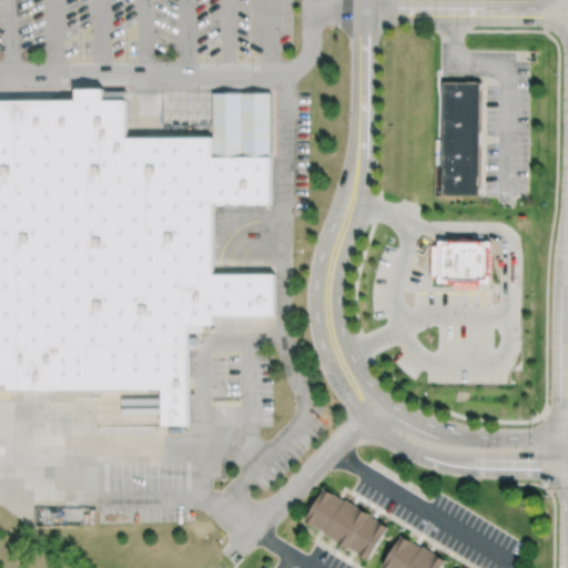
[(444,81),(443,195),(480,196),(482,82),(444,81)]
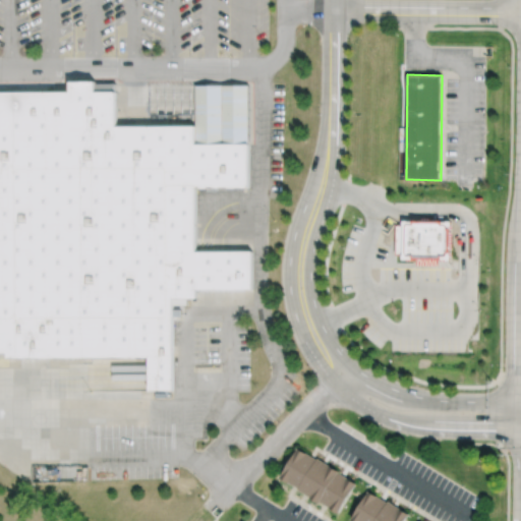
[(0,92),(69,92),(69,81),(96,81),(96,92),(115,92),(115,125),(193,125),(193,143),(249,143),(249,187),(195,188),(195,251),(252,250),(252,288),(196,289),(196,298),(174,298),(174,389),(148,389),(147,357),(0,357),(0,92)]
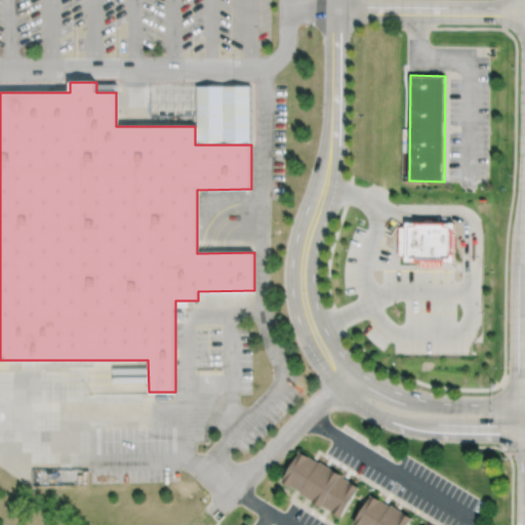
[(195,126),(195,145),(251,145),(250,85),(195,85),(195,126)]
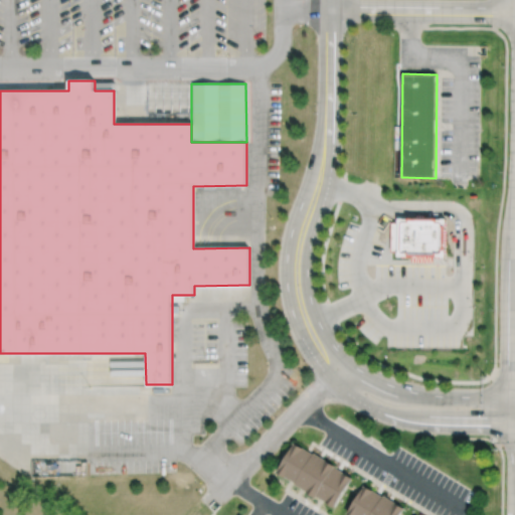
[(392,222),(391,252),(398,252),(398,258),(408,258),(408,259),(412,259),(412,263),(434,263),(434,259),(438,259),(446,259),(446,253),(447,253),(447,223),(447,219),(443,219),(443,218),(438,218),(438,220),(434,220),(434,217),(416,217),(413,217),(409,217),(402,217),(402,219),(398,219),(398,222),(392,222)]
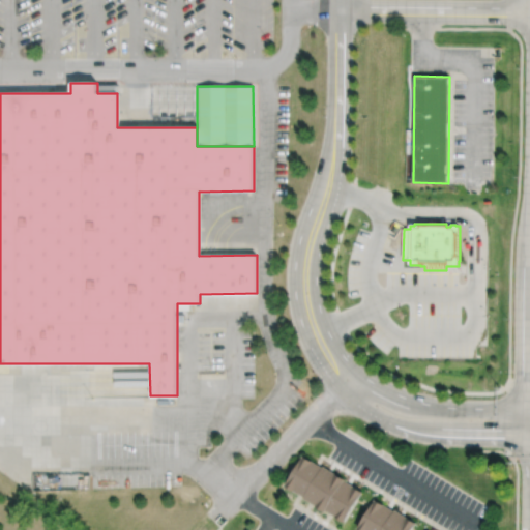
[(322,466),(318,464),(302,454),(284,483),(293,490),(299,494),(303,496),(322,466)]
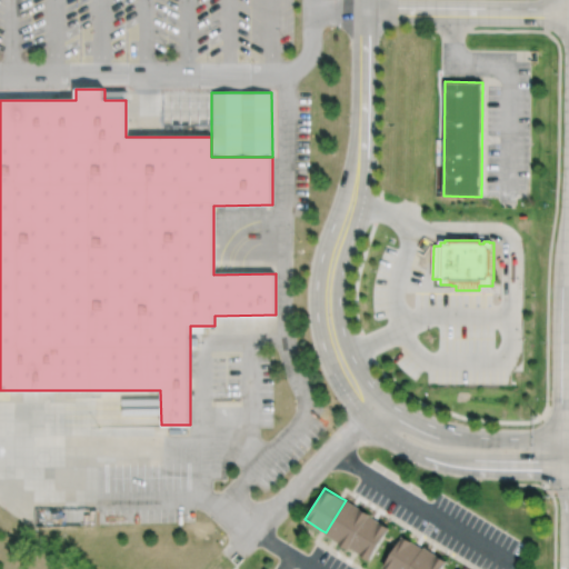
[(369,515),(370,513),(355,503),(346,499),(346,500),(326,532),(329,535),(328,536),(333,539),(340,543),(340,542),(348,548),(349,547),(369,515)]
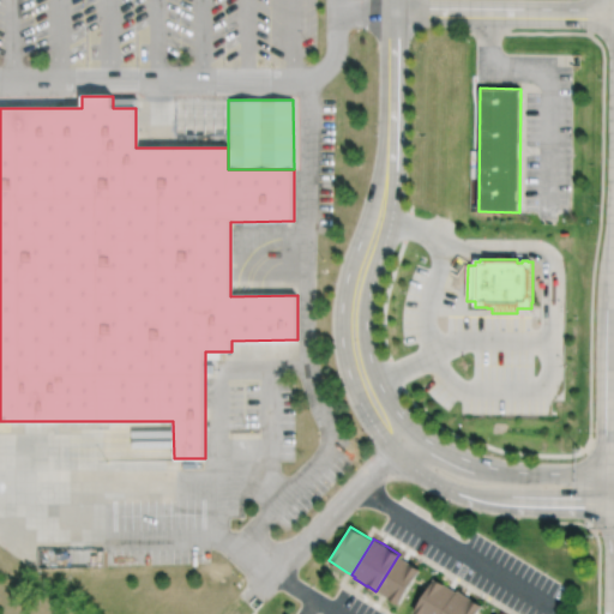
[(377,590),(383,594),(390,599),(390,597),(398,603),(420,569),(404,559),(398,555),(377,590)]
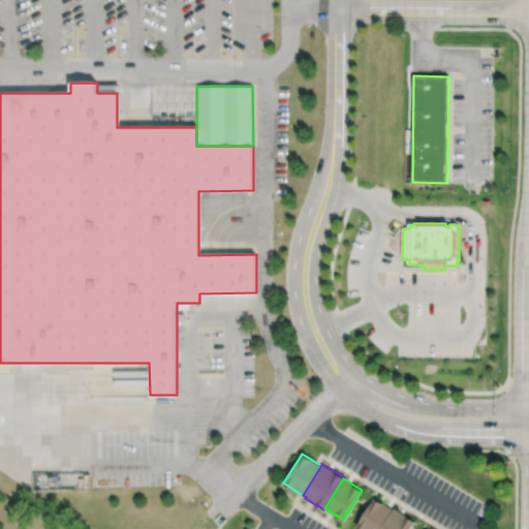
[(380,528),(393,509),(389,506),(373,497),(355,527),(359,528),(380,528)]
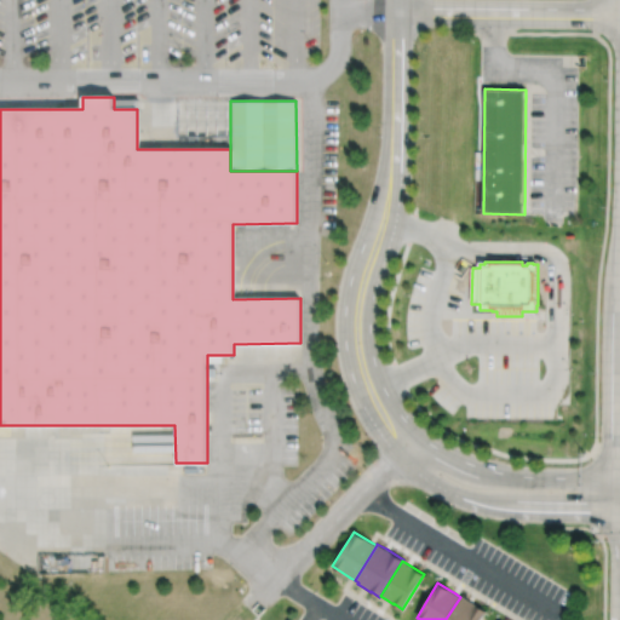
[(446,619),(481,619),(487,610),(470,601),(461,595),(460,597),(446,619)]
